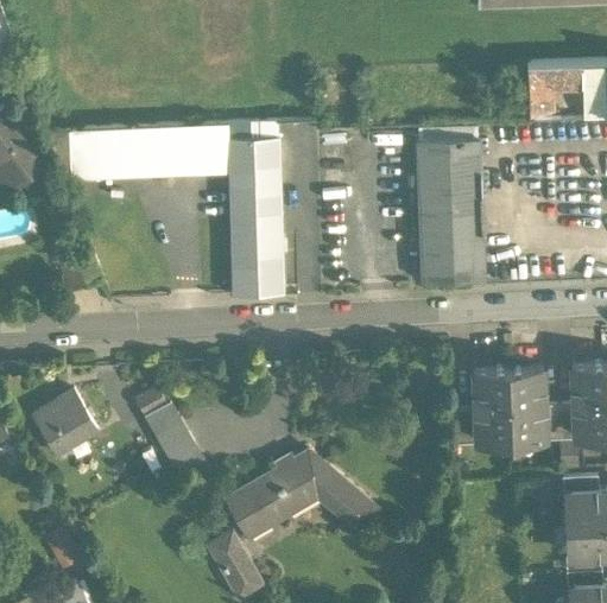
[(606,75),(606,64),(528,68),(529,115),(551,115),(551,91),(583,90),(583,75),(606,75)]
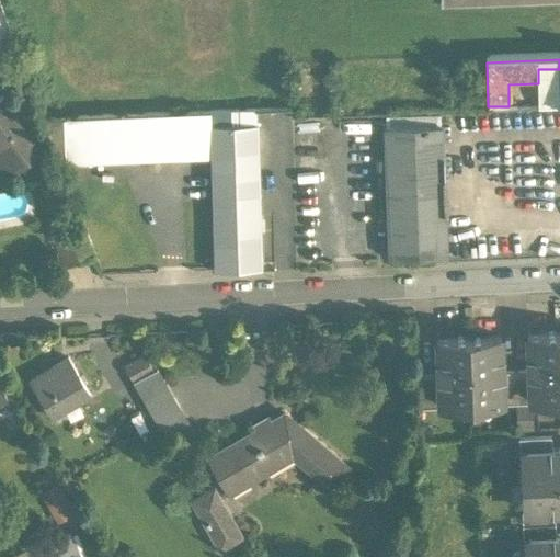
[(559,69),(538,69),(538,83),(539,113),(559,113),(559,69)]
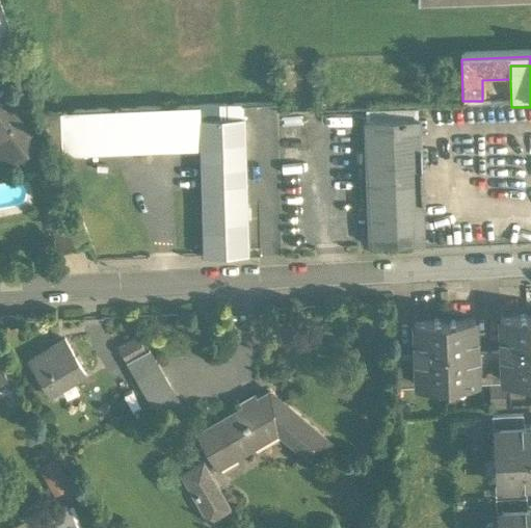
[(1,98),(0,98),(0,137),(17,159),(36,144),(1,98)]
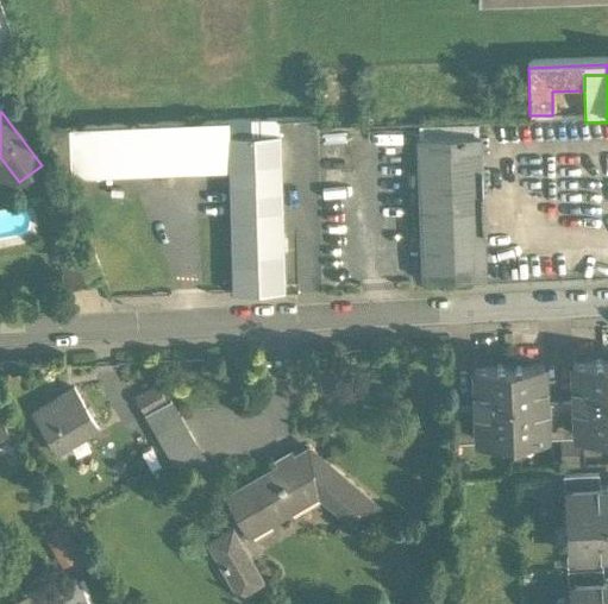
[(279,125),(227,127),(229,140),(279,139),(279,125)]
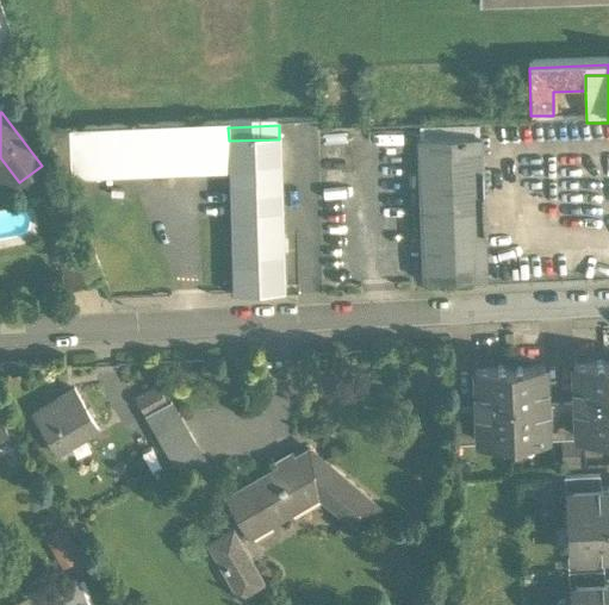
[(228,128),(45,133),(64,181),(230,174),(229,141),(228,128)]
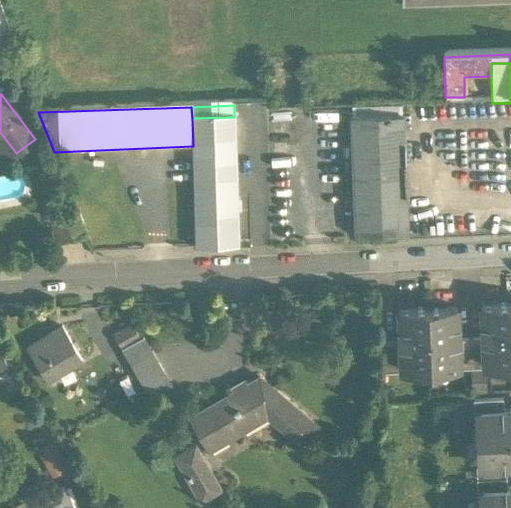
[(352,121),(403,119),(402,108),(351,110),(352,121)]
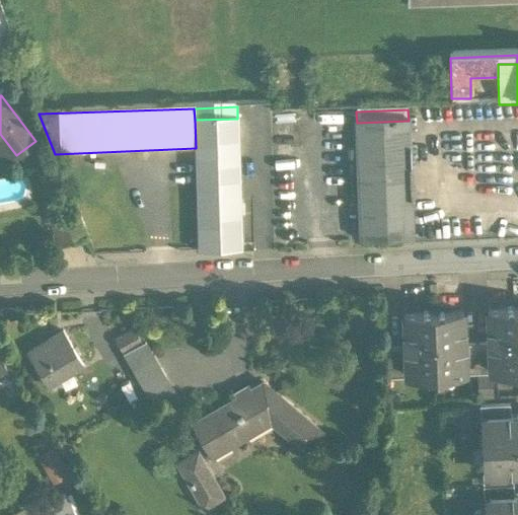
[(237,119),(195,120),(196,148),(200,253),(242,252),(237,119)]
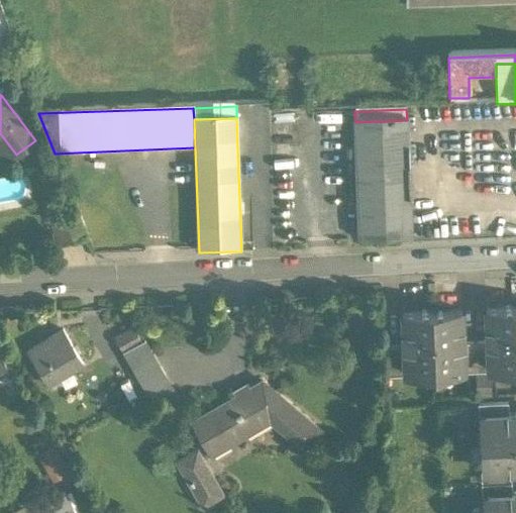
[(407,120),(355,122),(359,243),(411,241),(407,120)]
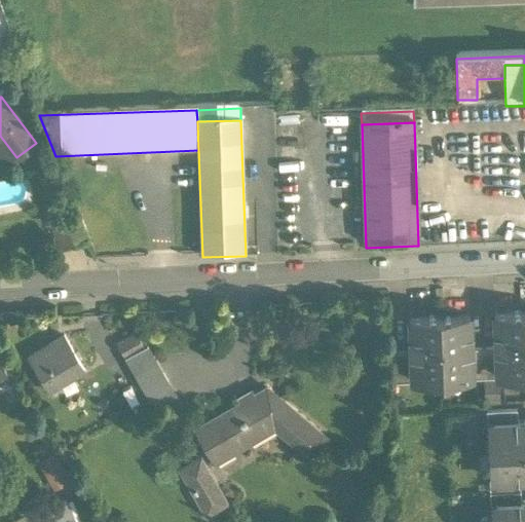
[(0,136),(0,156),(6,164),(16,157),(0,136)]
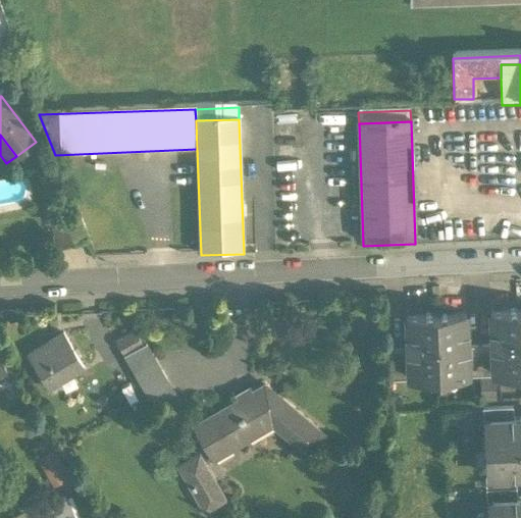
[(77,217),(54,225),(63,250),(87,242),(77,217)]
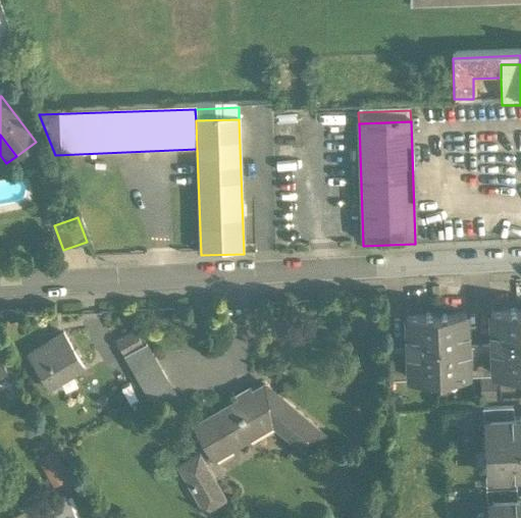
[(520,317),(490,318),(492,351),(493,375),(495,375),(520,374),(520,317)]
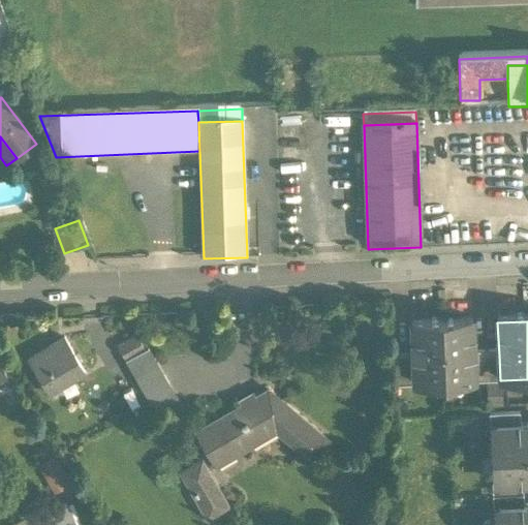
[(472,323),(442,326),(444,382),(473,381),(474,381),(474,357),(472,323)]
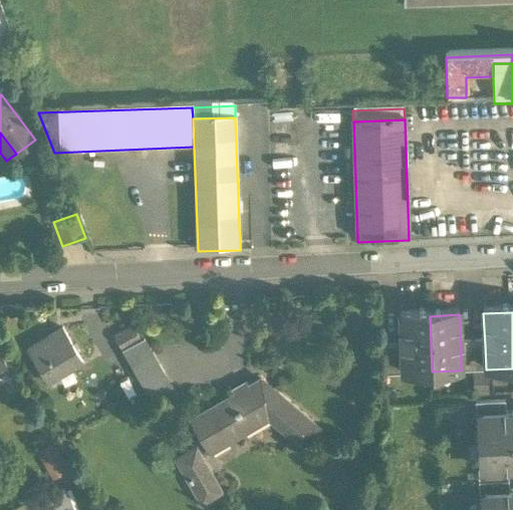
[(430,316),(400,317),(402,349),(403,373),(404,373),(432,371),(430,316)]
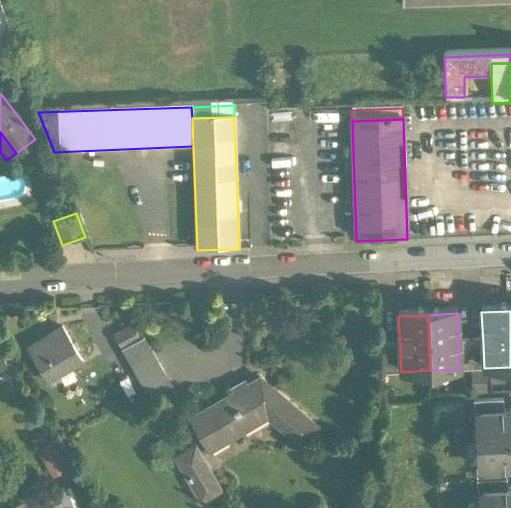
[(133,327),(114,338),(122,350),(140,340),(133,327)]
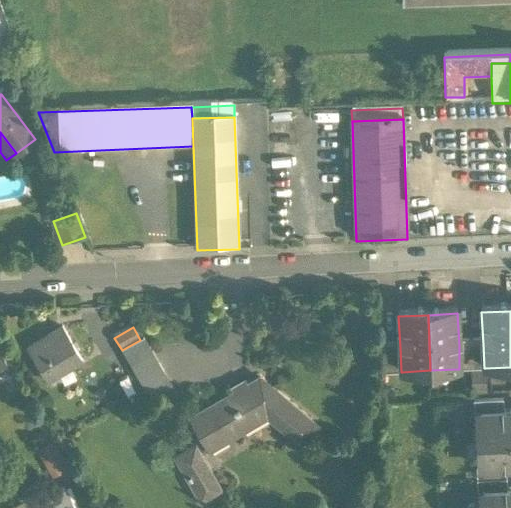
[(63,329),(47,338),(48,341),(30,351),(48,382),(82,363),(63,329)]
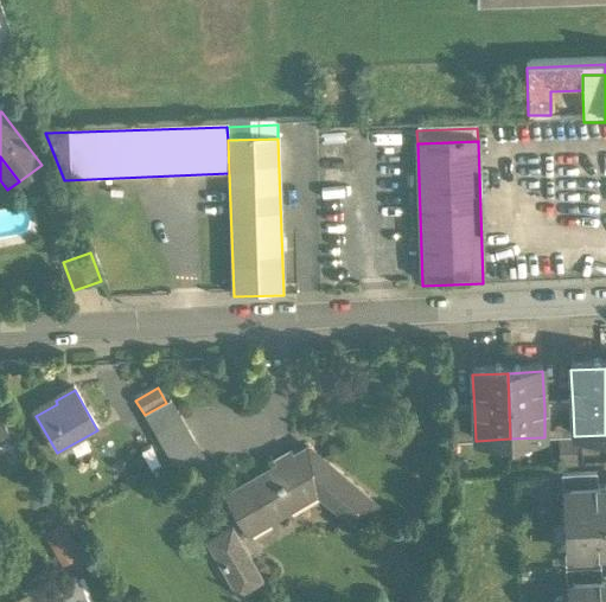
[(573,408),(544,409),(544,437),(543,437),(544,444),(575,443),(575,436),(574,436),(573,408)]
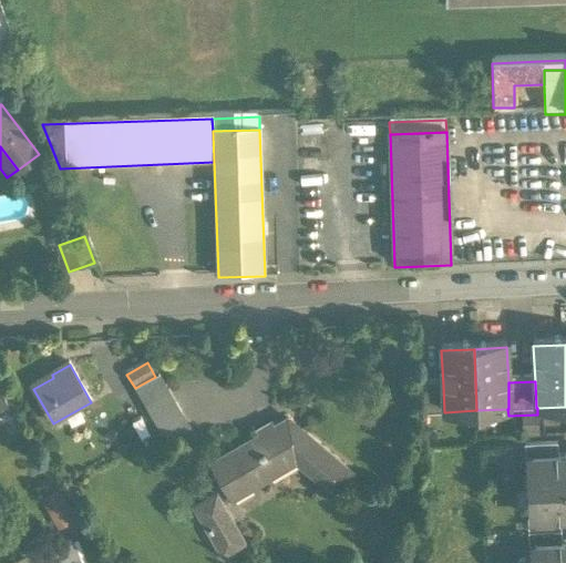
[(443,386),(421,387),(422,419),(445,418),(445,412),(444,412),(443,386)]
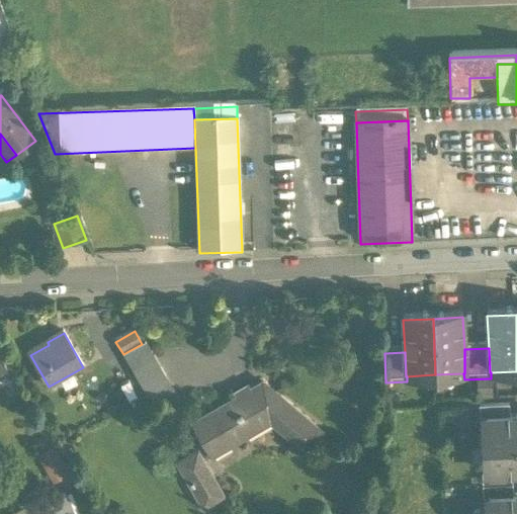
[(173,393),(153,357),(132,369),(152,404),(173,393)]
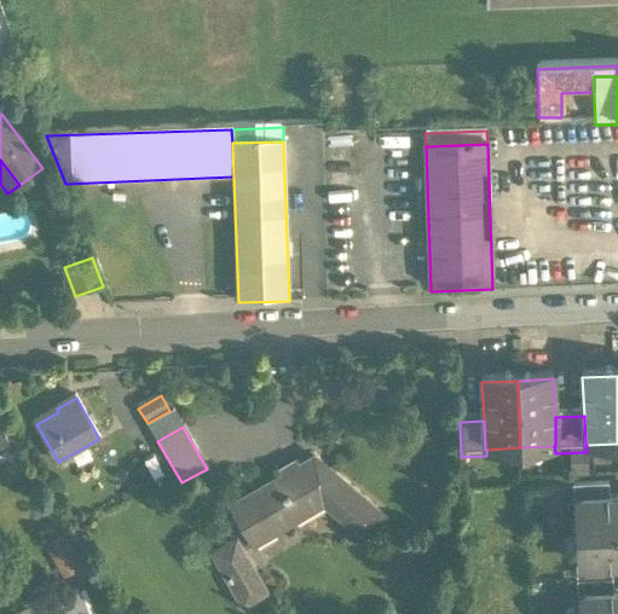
[(0,429),(0,455),(11,449),(0,429)]
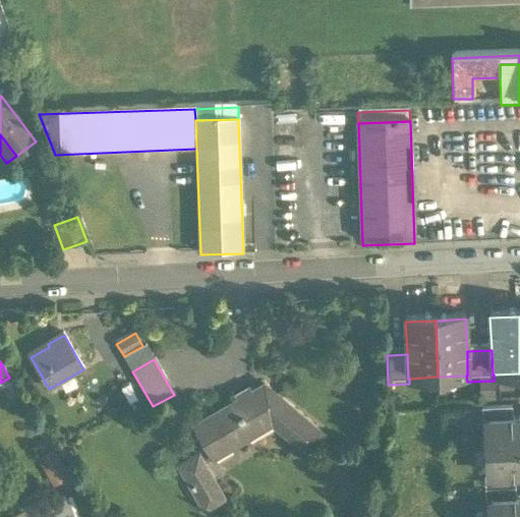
[(324,437),(264,386),(192,426),(212,460),(272,425),(307,456),(324,437)]
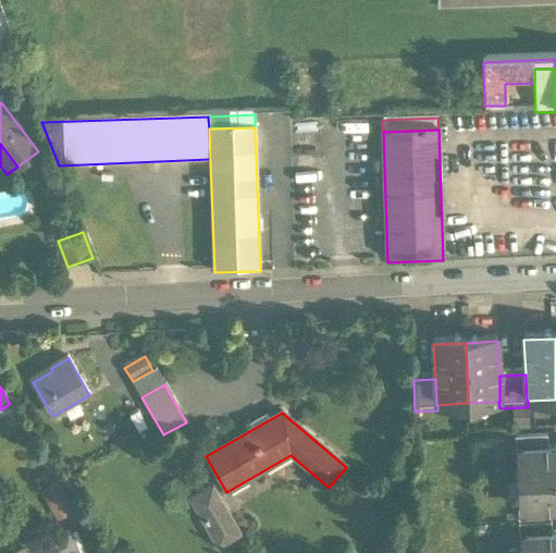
[(547,440),(516,441),(516,454),(522,454),(548,453),(547,440)]
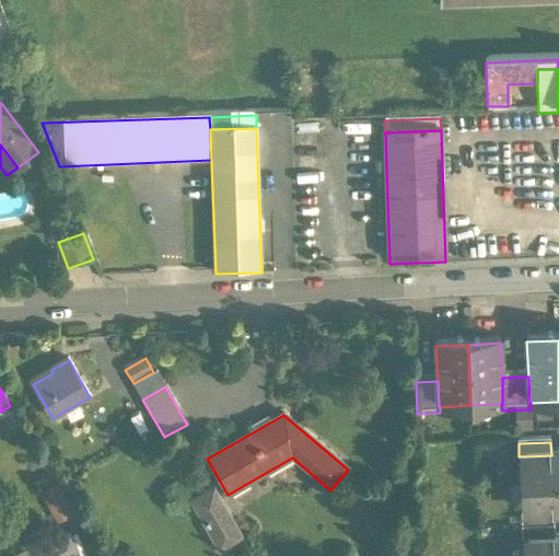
[(558,454),(551,455),(525,456),(526,486),(558,485),(558,454)]
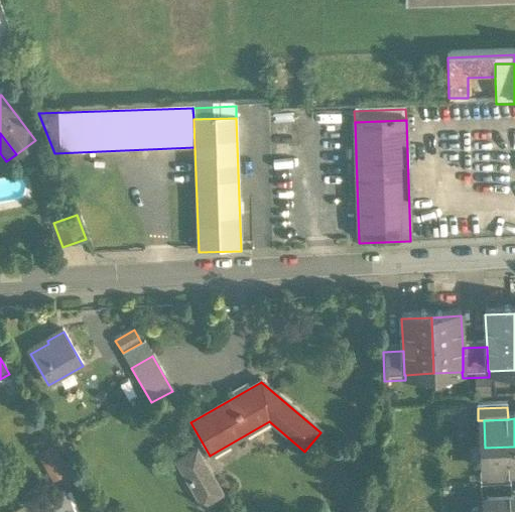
[(514,446),(485,448),(486,476),(510,475),(514,474),(514,446)]
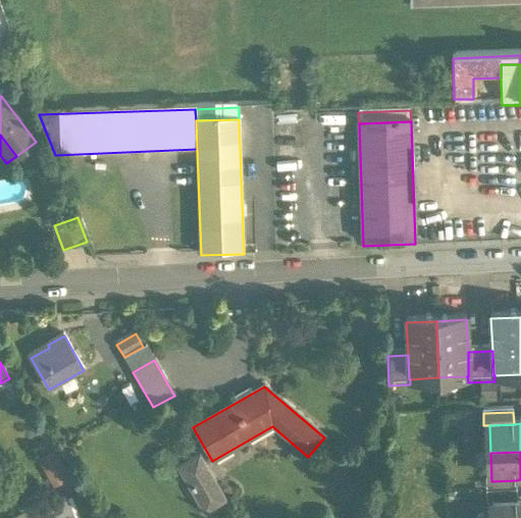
[(199,458),(180,468),(193,488),(210,478),(199,458)]
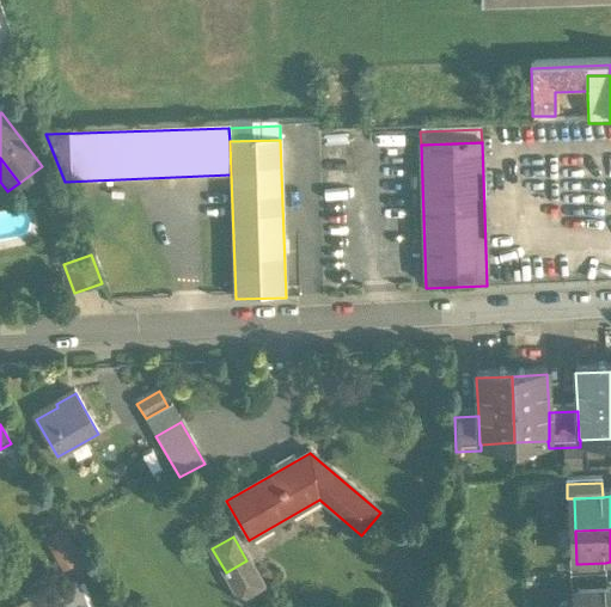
[(246,560),(226,572),(242,599),(262,587),(246,560)]
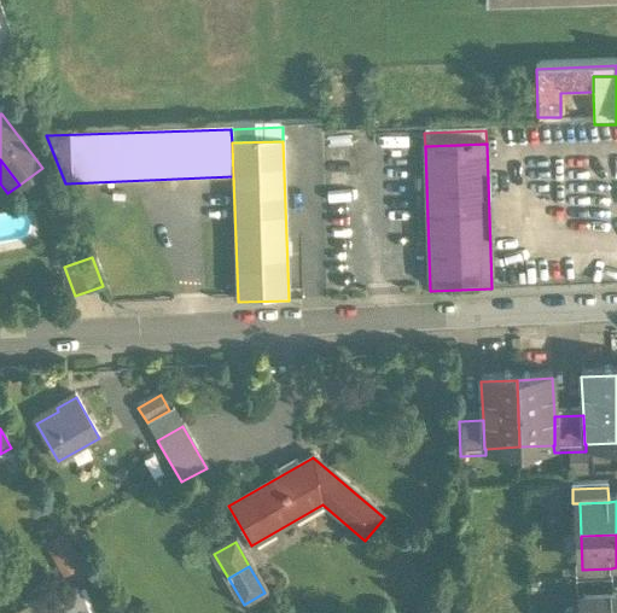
[(611,568),(582,570),(575,570),(576,584),(612,583),(611,568)]
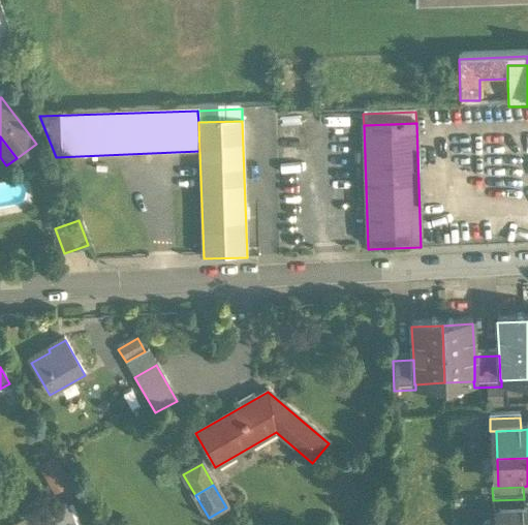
[(524,499),(493,500),(493,513),(499,513),(524,512),(524,499)]
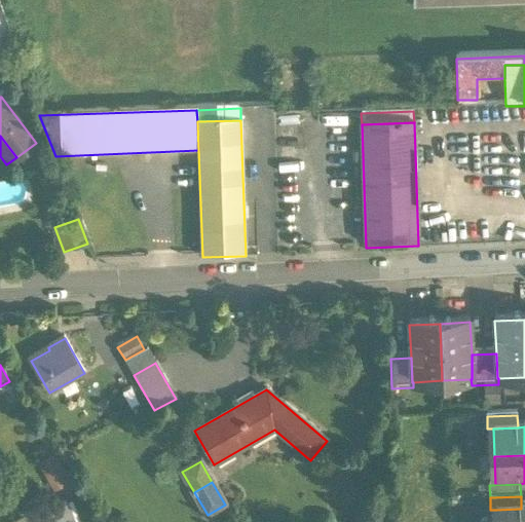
[(34,519),(35,521),(73,521),(68,507),(34,519)]
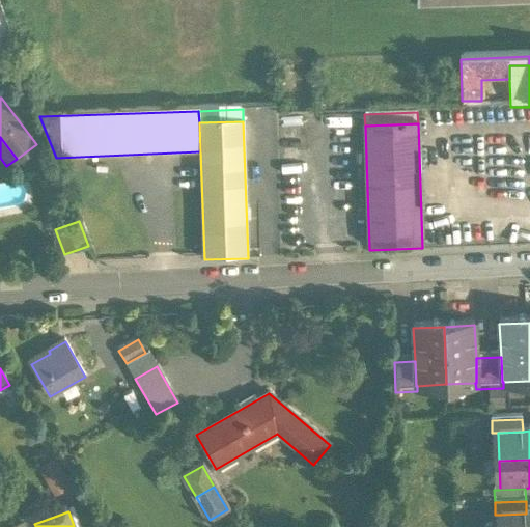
[(529,512),(526,514),(501,515),(502,526),(529,526),(529,512)]
